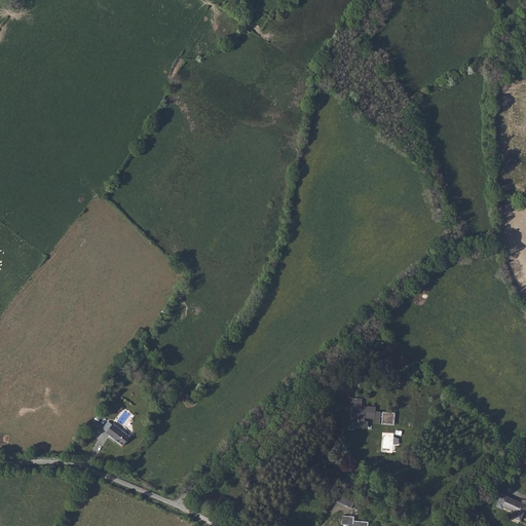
[(363,343),(360,340),(353,345),(358,348),(363,343)]
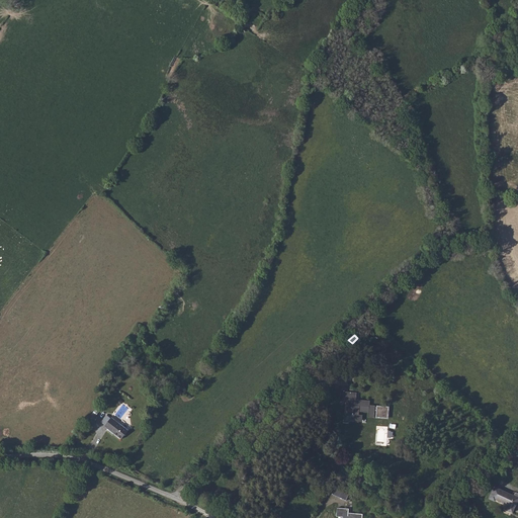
[(353,395),(340,394),(339,401),(345,401),(344,413),(349,414),(349,421),(357,422),(358,417),(355,417),(356,413),(364,414),(364,419),(370,419),(370,413),(373,414),(373,420),(383,420),(384,411),(373,410),(373,411),(371,411),(371,410),(365,409),(366,403),(356,403),(356,404),(352,404),(353,395)]
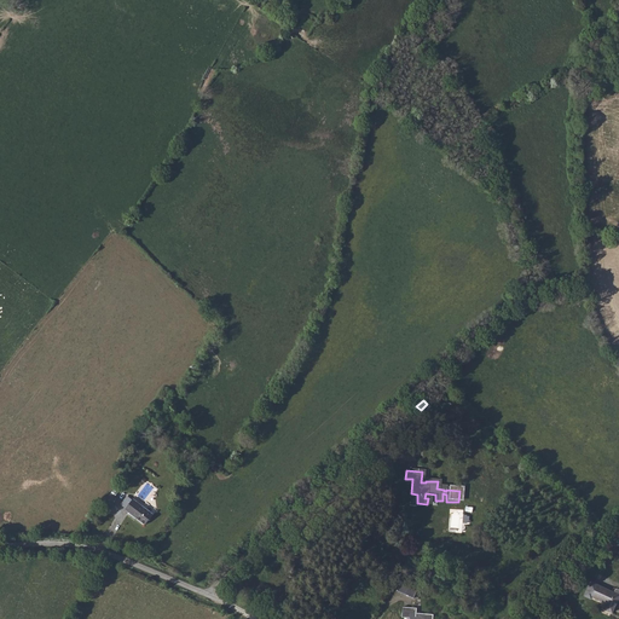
[(104,502),(100,505),(106,510),(115,501),(109,496),(104,502)]
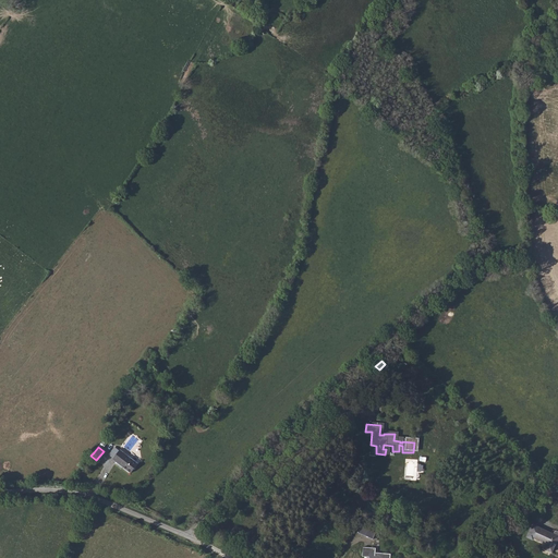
[(118,451),(113,449),(108,456),(112,458),(111,460),(114,462),(121,466),(120,468),(129,474),(136,464),(128,458),(128,459),(122,455),(123,452),(119,450),(118,451)]
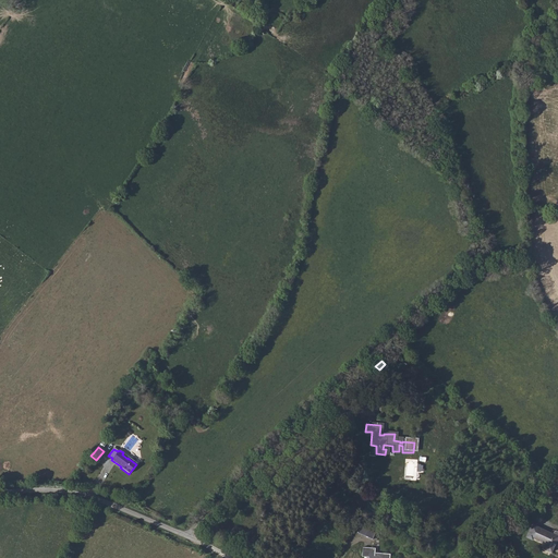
[(417,463),(417,459),(405,458),(404,478),(416,480),(416,471),(423,471),(424,463),(417,463)]
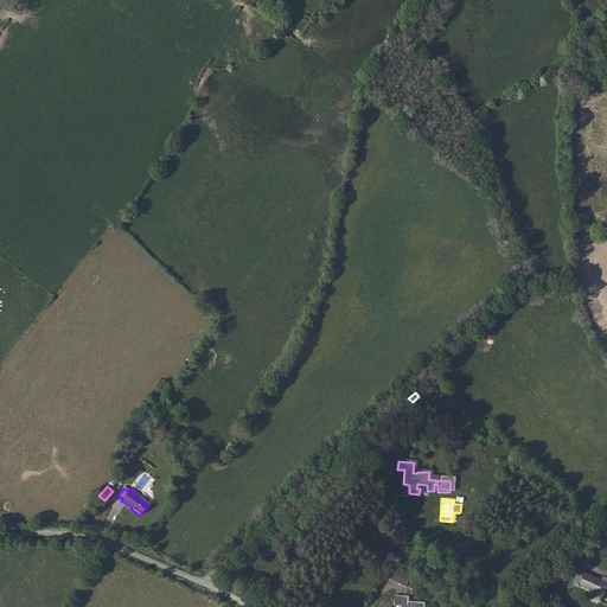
[(567,568),(561,563),(557,567),(563,573),(567,568)]
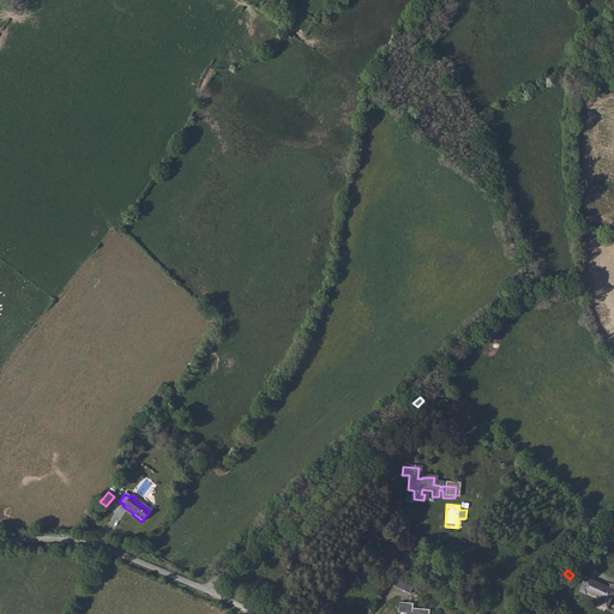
[(613,590),(591,579),(585,577),(579,590),(585,593),(585,591),(601,599),(599,605),(606,607),(613,590)]
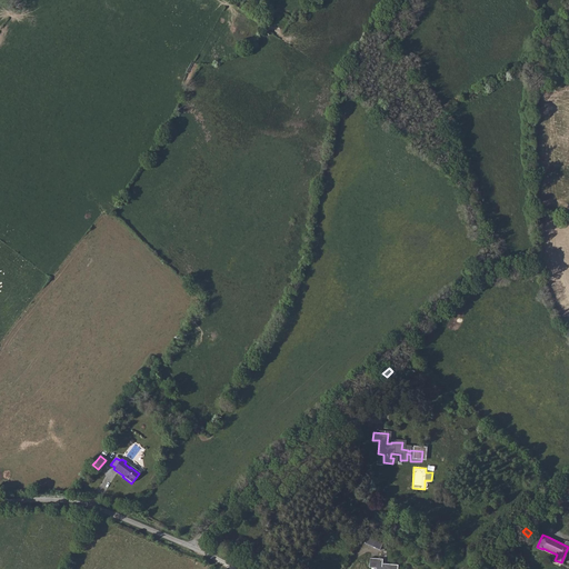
[(368,536),(366,542),(380,549),(382,542),(368,536)]
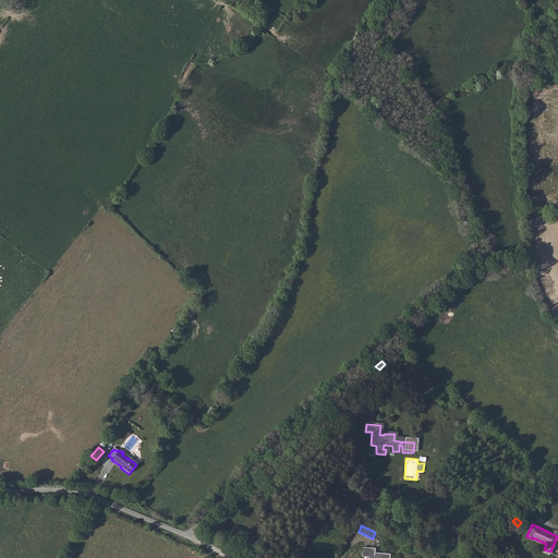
[(375,547),(363,546),(362,556),(366,556),(366,557),(389,557),(390,554),(383,554),(375,554),(375,547)]
